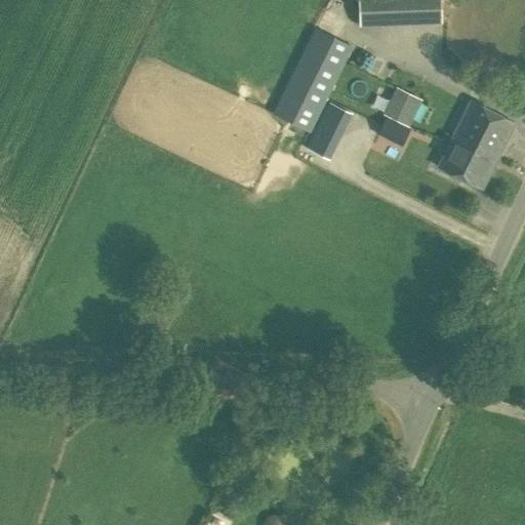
[(440,0),(423,0),(426,24),(442,24),(440,0)]
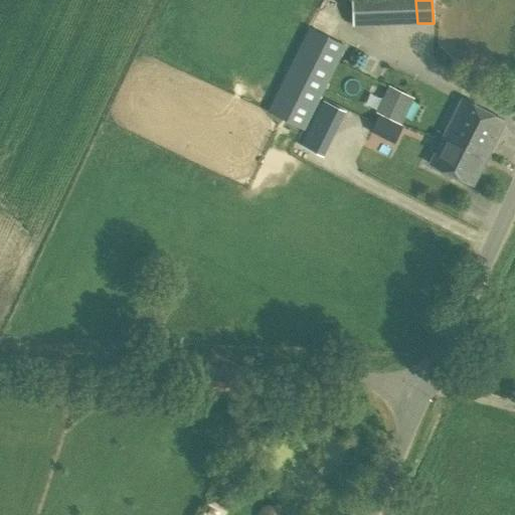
[(304,131),(346,46),(310,27),(268,112),(304,131)]
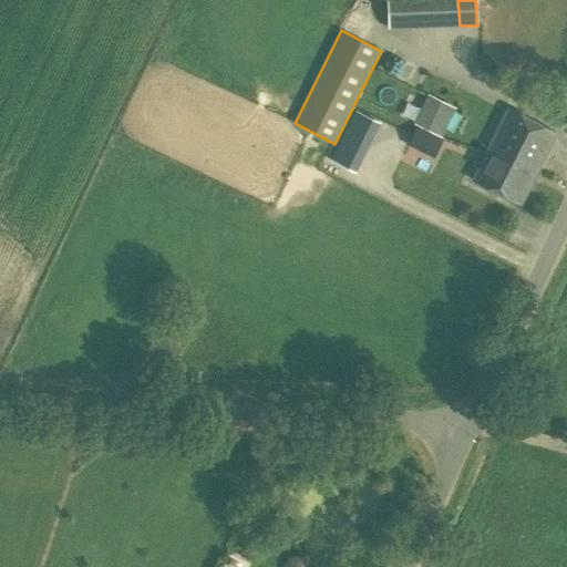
[(450,138),(464,115),(435,98),(422,121),(450,138)]
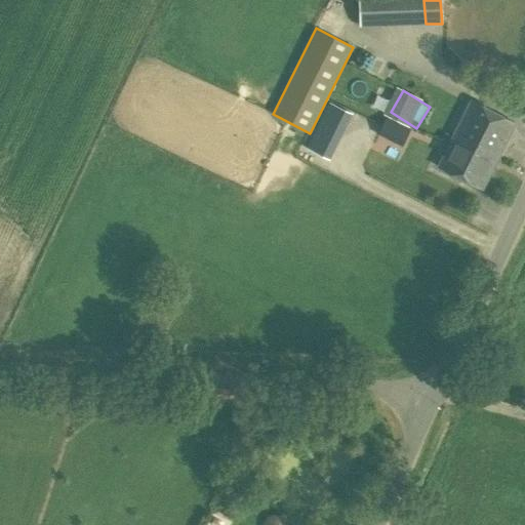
[(483,190),(516,123),(471,101),(438,167),(483,190)]
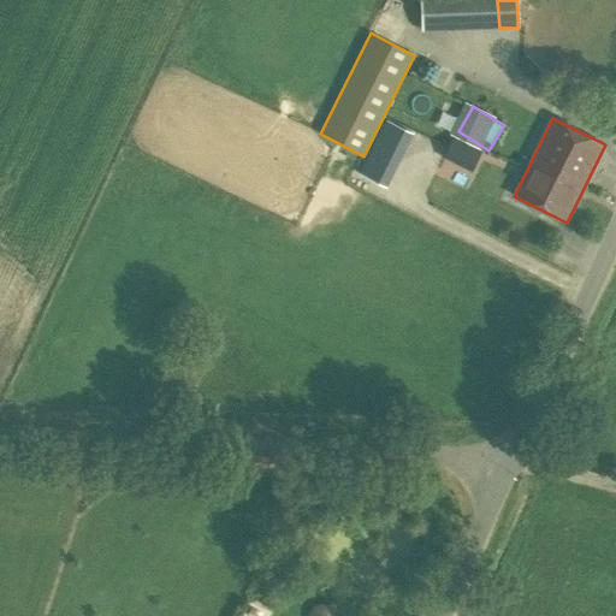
[(385,119),(379,132),(407,147),(414,134),(385,119)]
